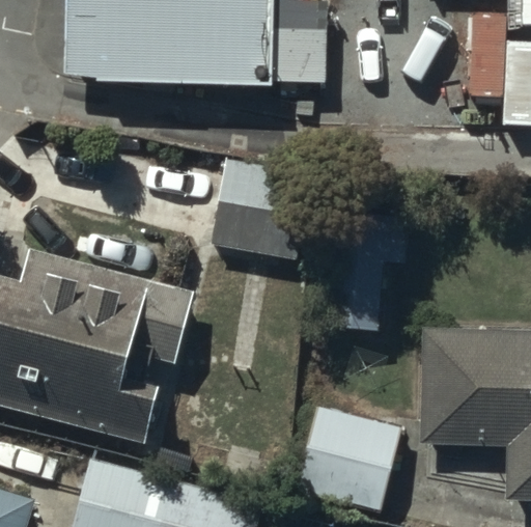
[(167,0),(165,68),(343,76),(345,9),(530,17),(530,0),(167,0)]
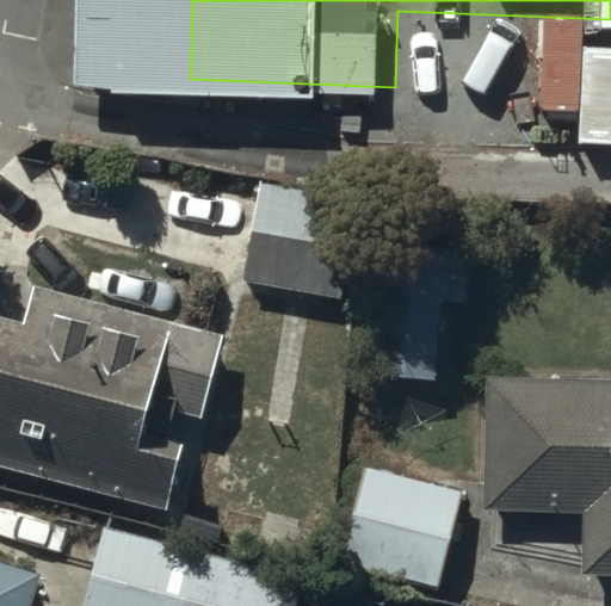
[(345,199),(259,184),(242,282),(327,296),(345,199)]
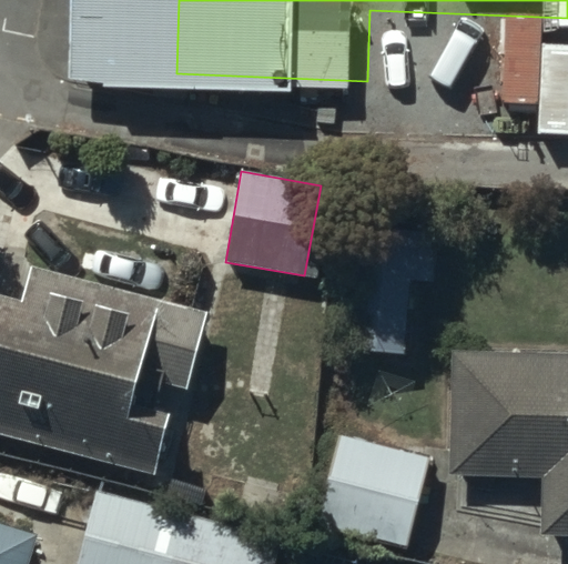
[(404,355),(408,281),(432,282),(435,235),(354,230),(346,352),(404,355)]
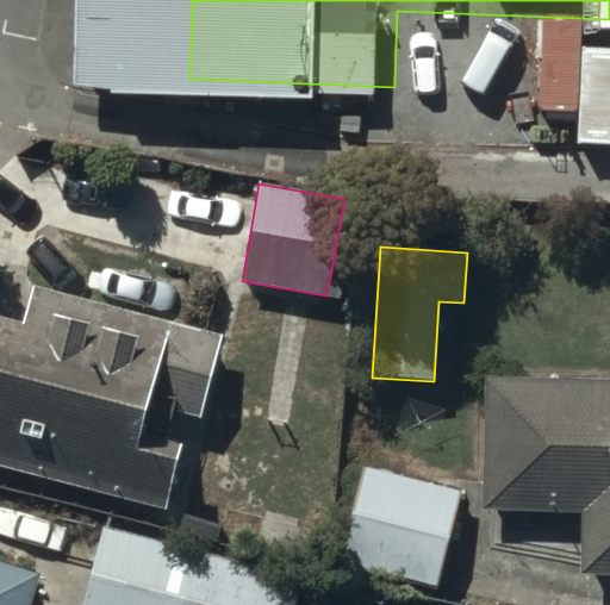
[(23,328),(0,320),(0,465),(163,510),(179,453),(163,448),(174,410),(201,417),(222,341),(33,289),(23,328)]
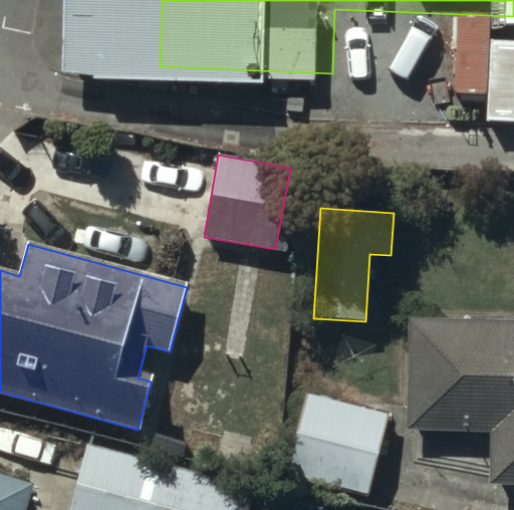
[(513,321),(408,318),(405,430),(490,433),(488,486),(513,487),(513,321)]
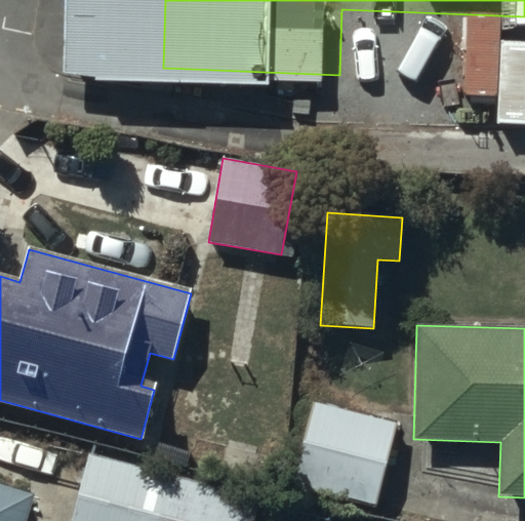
[(397,422),(312,402),(295,473),(379,492),(397,422)]
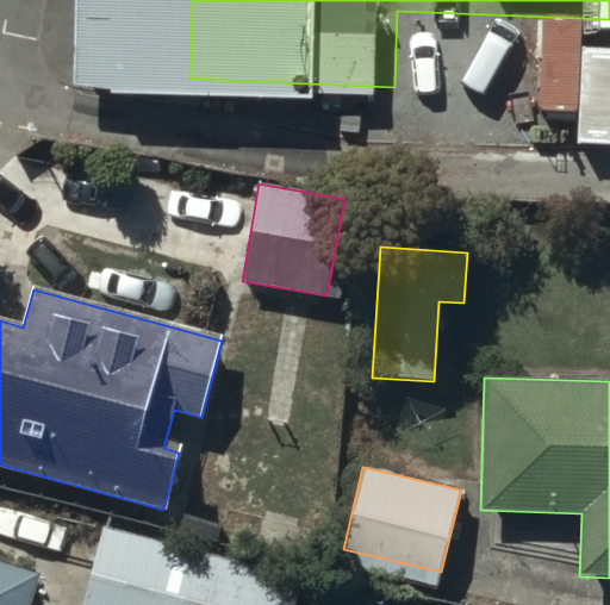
[(297,604),(305,572),(104,524),(83,604),(297,604)]
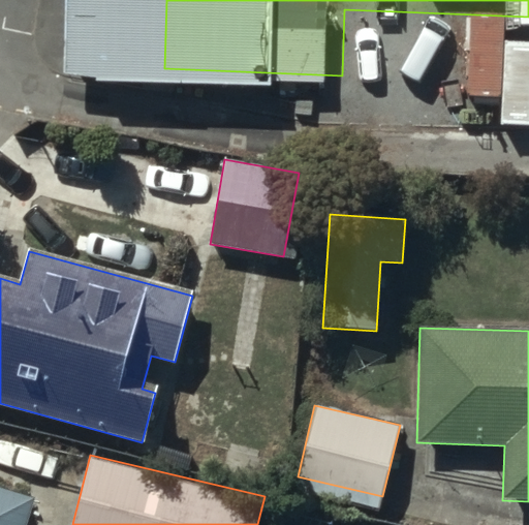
[(0,524),(25,524),(33,497),(0,487),(0,524)]
